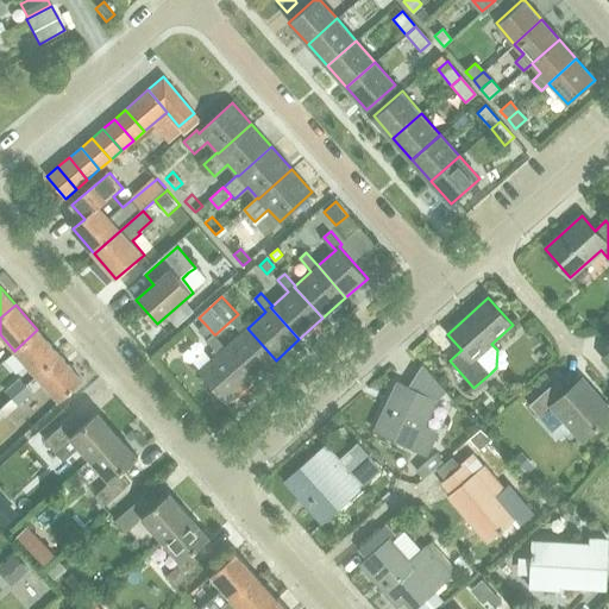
[(215,334),(226,347),(224,349),(252,381),(276,360),(248,328),(249,327),(238,314),(215,334)]
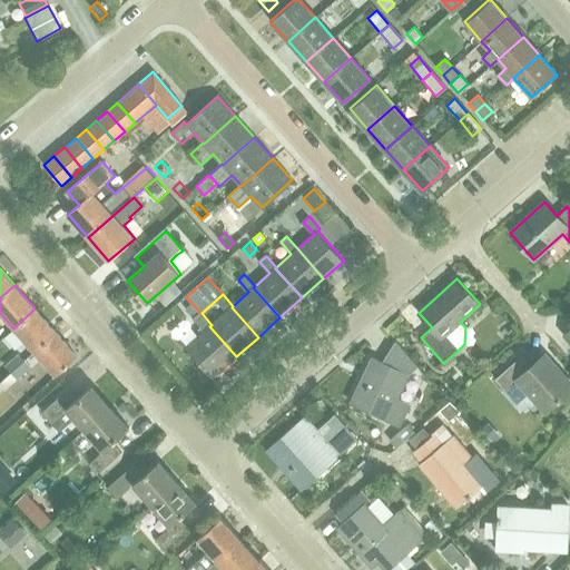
[(192,303),(186,307),(195,317),(200,313),(192,303)]
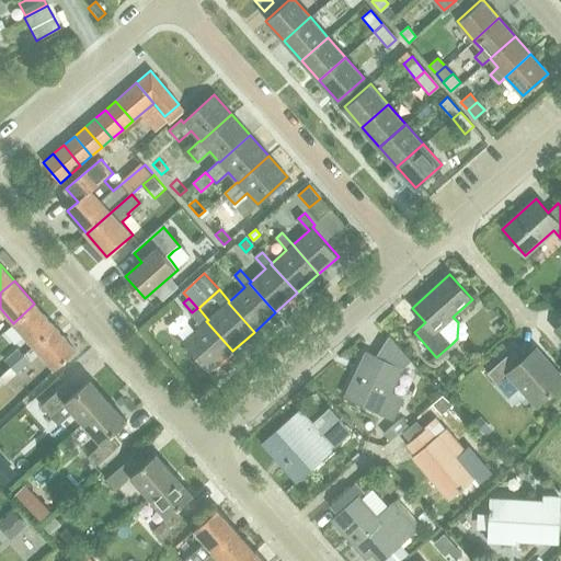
[(34,304),(13,323),(34,346),(55,327),(34,304)]
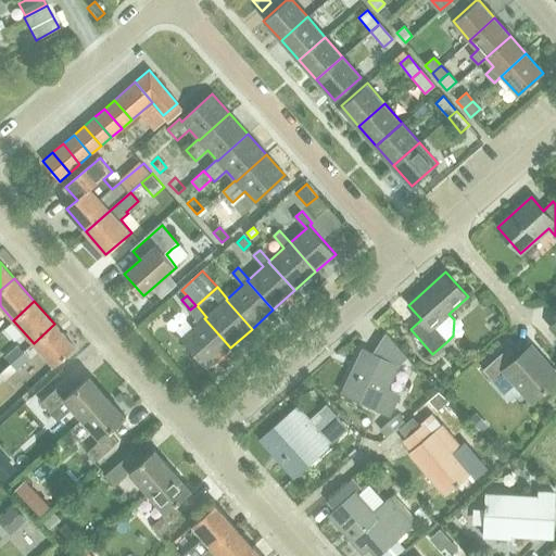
[(204,318),(206,317),(197,305),(196,305),(190,310),(201,321),(182,339),(209,367),(230,348),(204,318)]
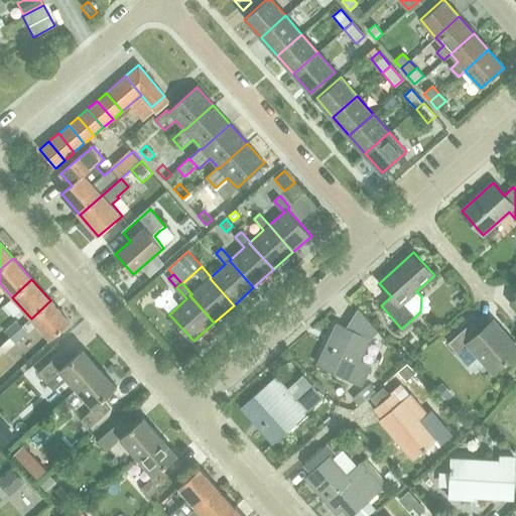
[(70,323),(50,300),(31,318),(50,341),(70,323)]
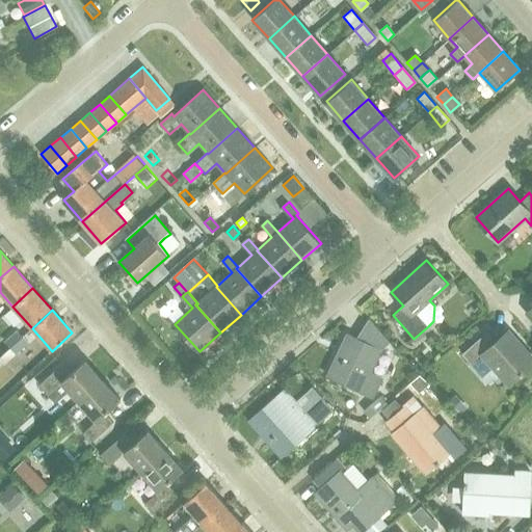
[(347,334),(328,376),(373,396),(381,377),(371,373),(381,349),(390,342),(369,318),(356,338),(347,334)]
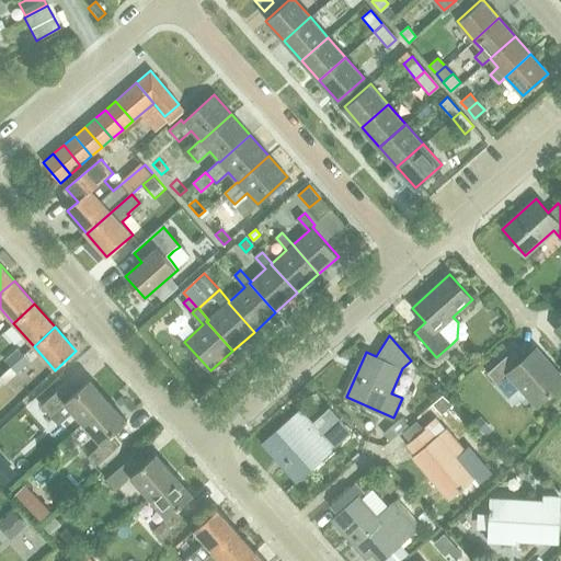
[(514,350),(488,374),(510,398),(519,388),(536,407),(560,382),(560,376),(537,348),(523,361),(514,350)]
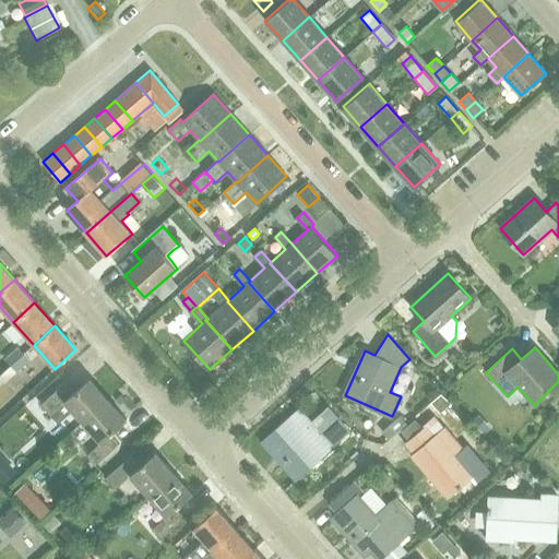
[(12,366),(23,354),(19,348),(7,360),(12,366)]
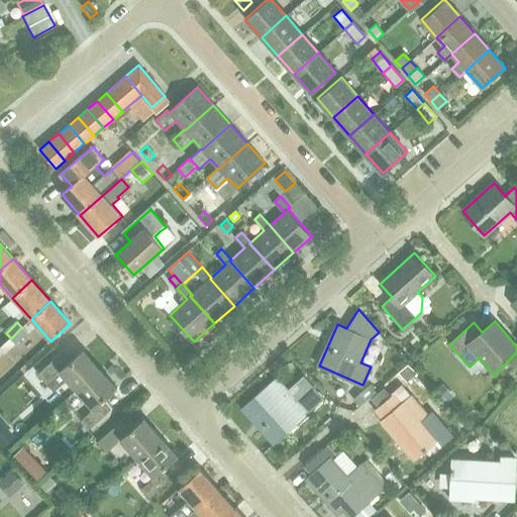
[(26,332),(21,327),(11,338),(13,340),(15,343),(26,332)]
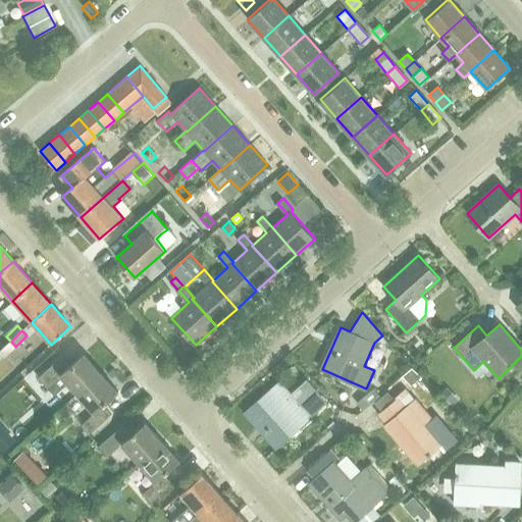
[(11,342),(0,351),(0,352),(5,357),(15,347),(13,344),(11,342)]
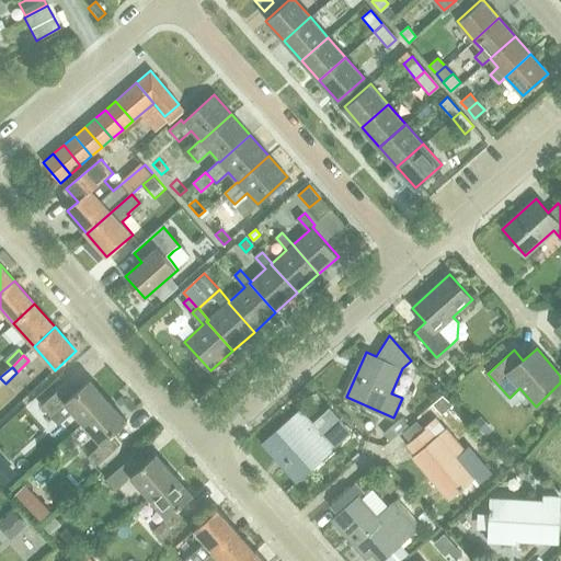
[(83,424),(109,401),(90,380),(75,395),(66,385),(42,407),(59,426),(73,413),(83,424)]
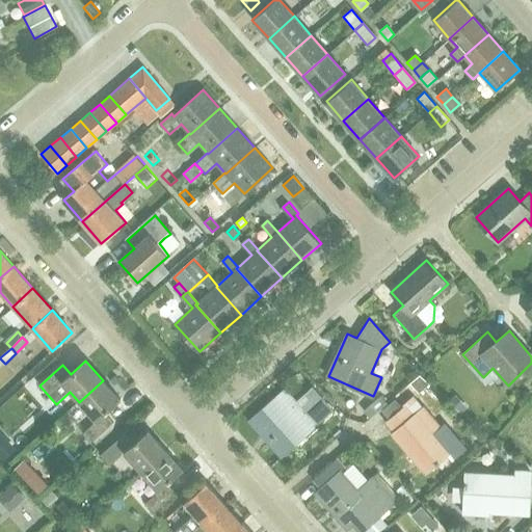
[(419,376),(408,386),(417,395),(427,386),(419,376)]
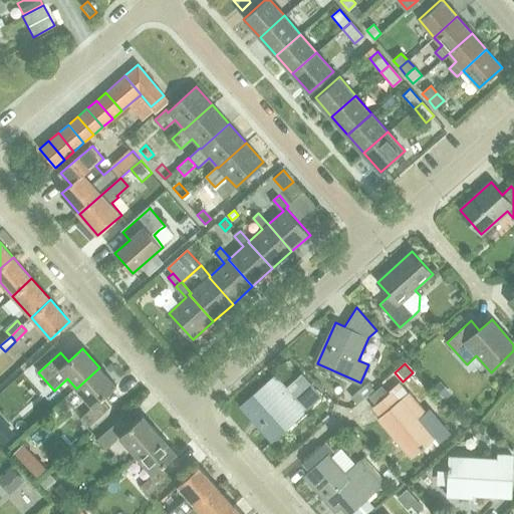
[(117,387),(99,367),(76,389),(93,408),(79,420),(87,429),(109,409),(102,401),(117,387)]
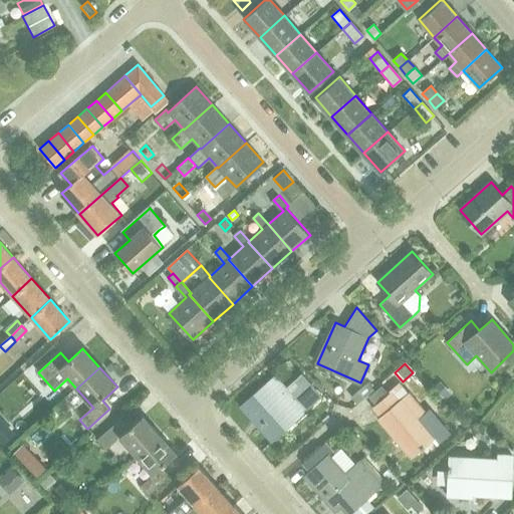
[(266,384),(242,406),(273,440),(307,410),(306,409),(320,397),(322,395),(302,373),(287,388),(276,375),(266,384)]
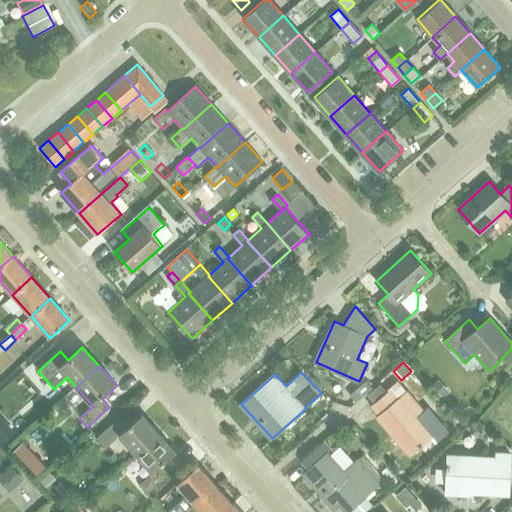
[(441,378),(433,386),(444,396),(452,389),(441,378)]
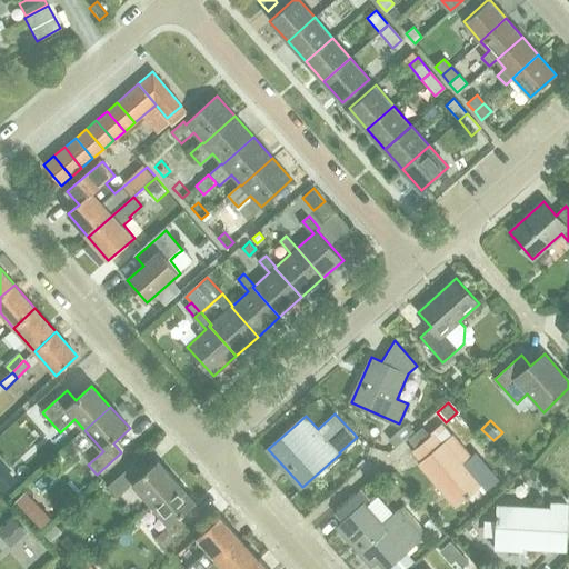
[(408,421),(390,437),(396,446),(415,430),(408,421)]
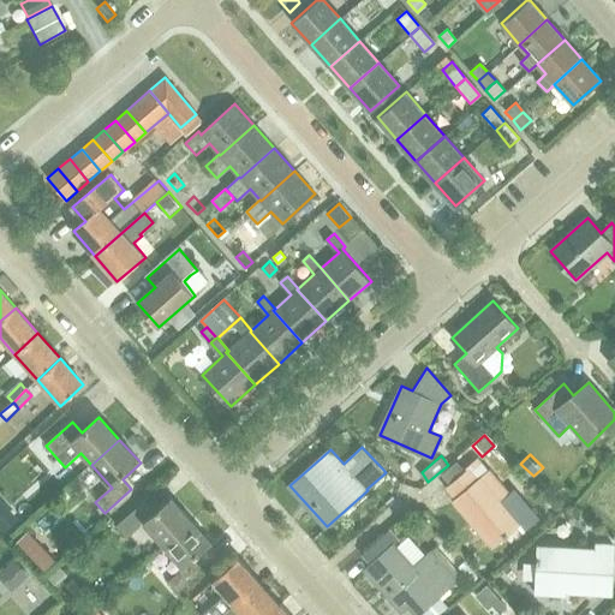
[(467,471),(447,487),(457,497),(454,500),(493,547),(517,526),(521,532),(539,518),(514,488),(508,494),(478,458),(465,469),(467,471)]
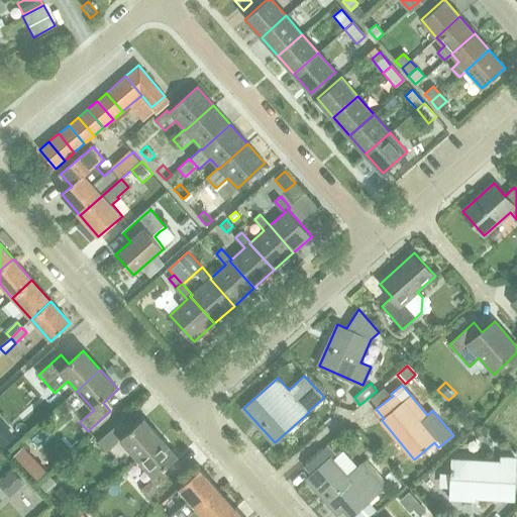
[(25,413),(15,422),(21,428),(31,419),(25,413)]
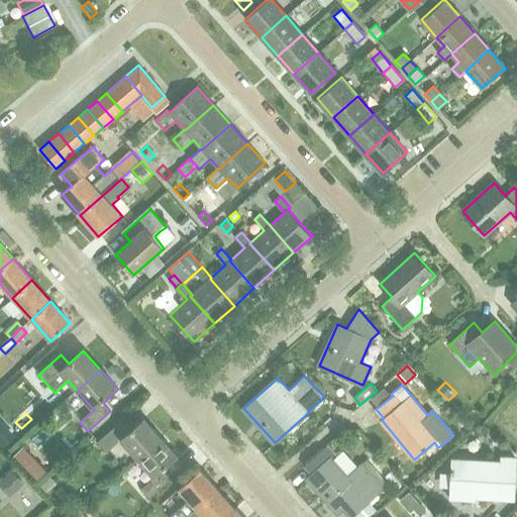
[(137,459),(162,437),(144,419),(129,432),(121,423),(98,442),(107,452),(121,440),(137,459)]
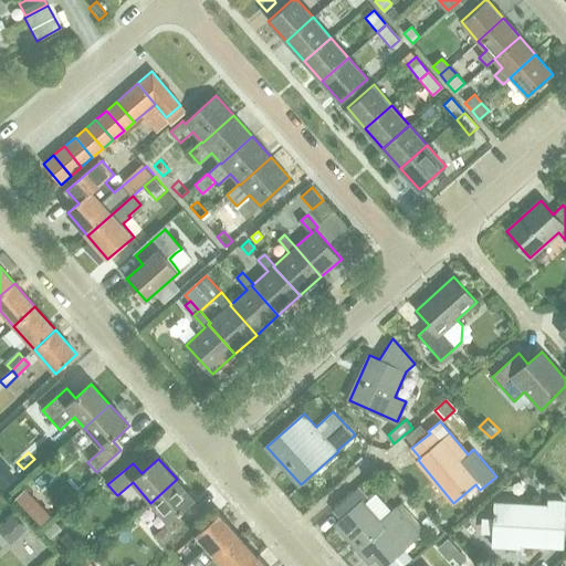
[(8,467),(0,473),(0,484),(7,493),(21,481),(8,467)]
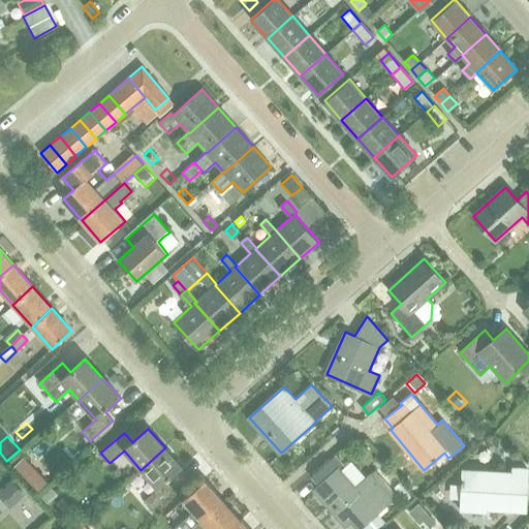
[(183,467),(165,447),(141,470),(157,489),(144,501),(153,511),(176,491),(167,480),(183,467)]
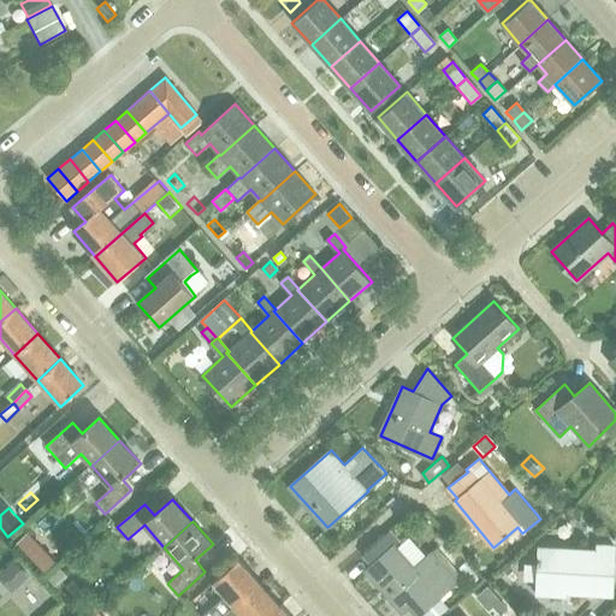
[(28,533),(17,543),(31,557),(42,548),(28,533)]
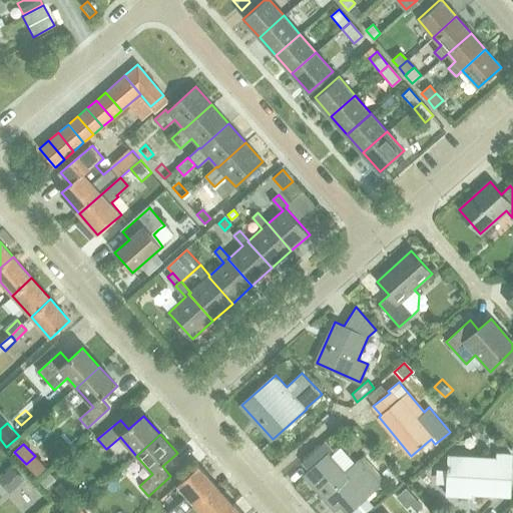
[(348,512),(381,484),(360,461),(345,474),(321,447),(304,462),(311,469),(304,475),(335,509),(341,504),(348,512)]
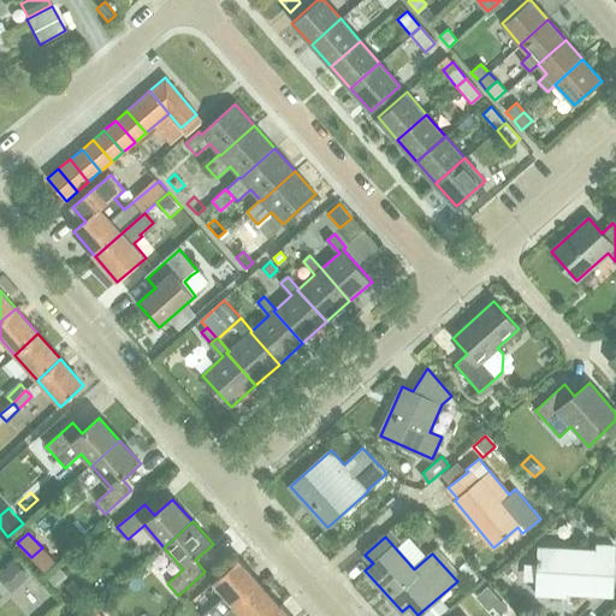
[(611,581),(612,548),(597,546),(597,552),(539,550),(539,560),(537,560),(537,567),(538,567),(538,593),(554,594),(554,592),(597,593),(598,580),(611,581)]
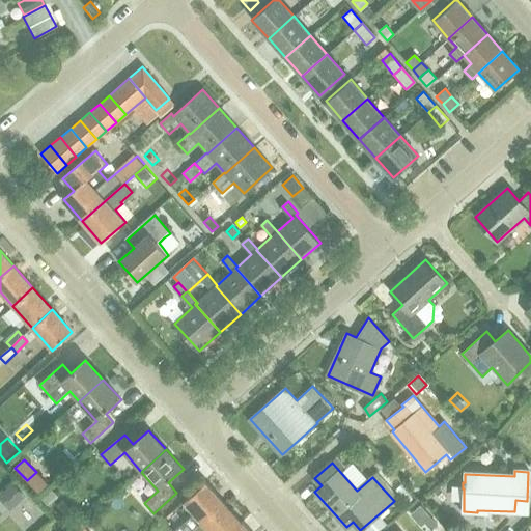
[(36,475),(29,481),(39,493),(46,486),(36,475)]
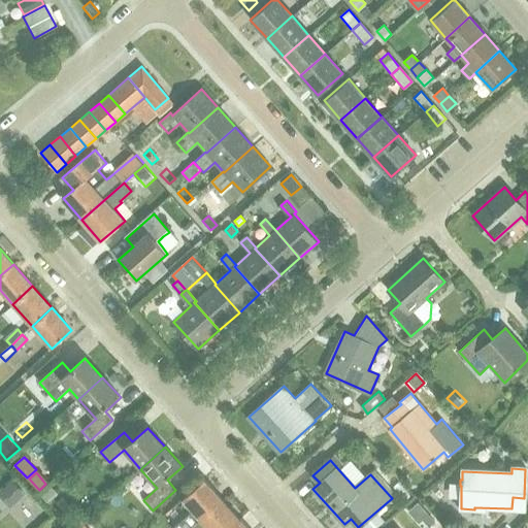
[(183,499),(194,512),(175,527),(189,527),(222,499),(205,480),(183,499)]
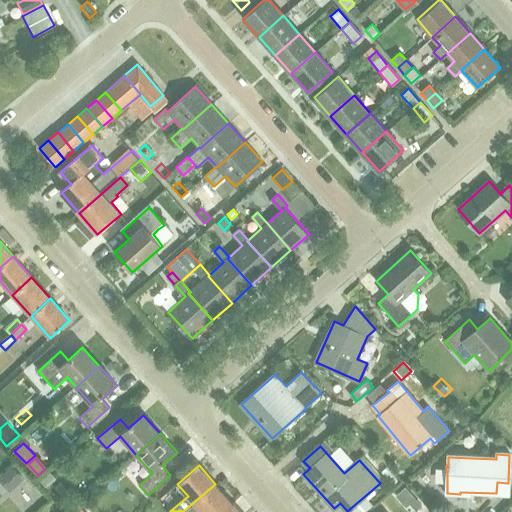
[(13,466),(0,477),(0,479),(10,490),(24,478),(13,466)]
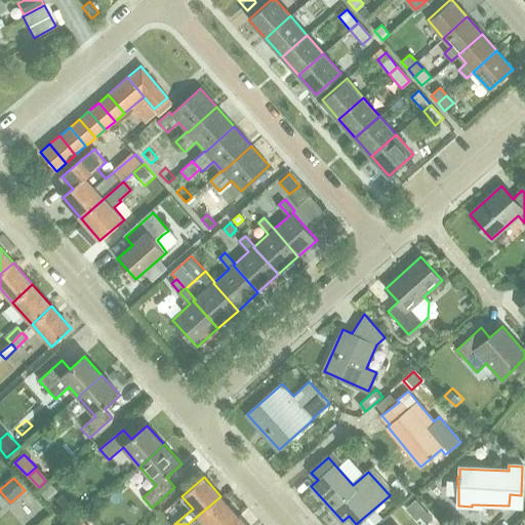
[(126,479),(119,485),(123,490),(131,484),(126,479)]
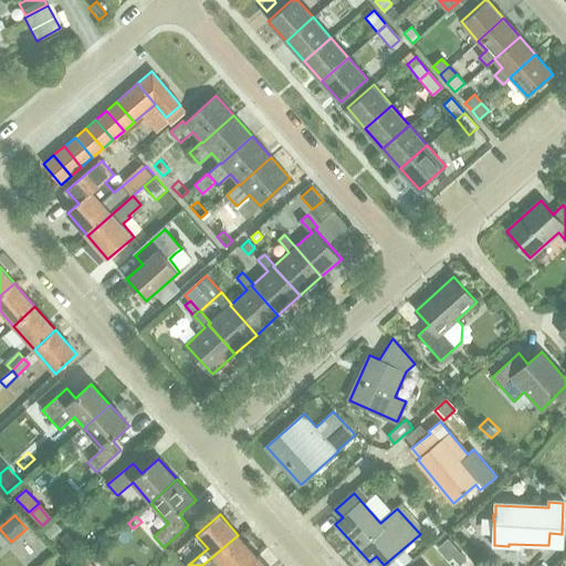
[(56,522),(44,531),(51,537),(62,528),(56,522)]
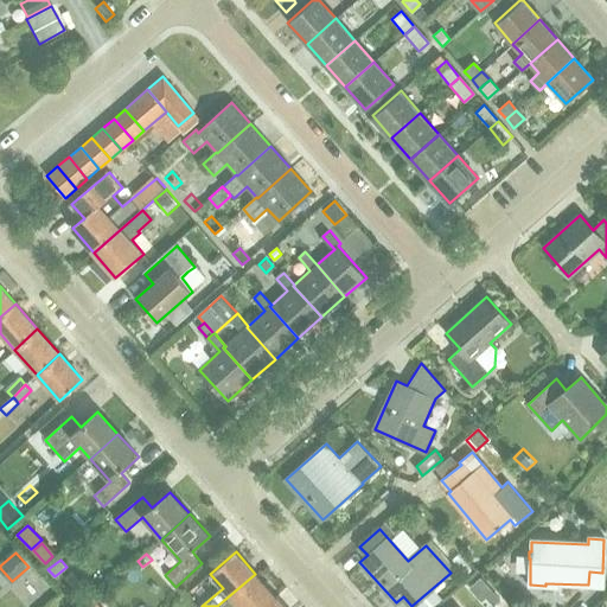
[(74,570),(65,577),(76,589),(84,581),(74,570)]
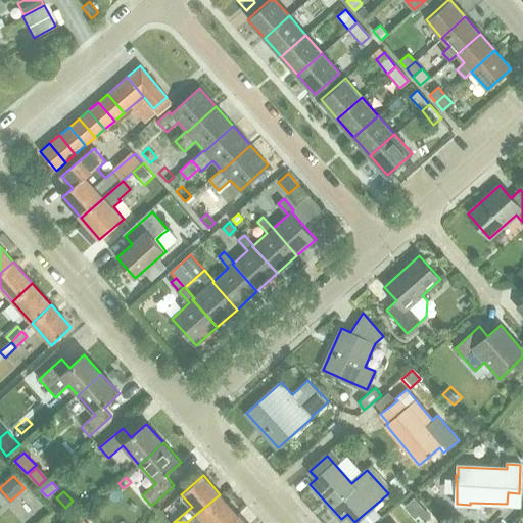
[(220,494),(187,522),(228,522),(238,515),(220,494)]
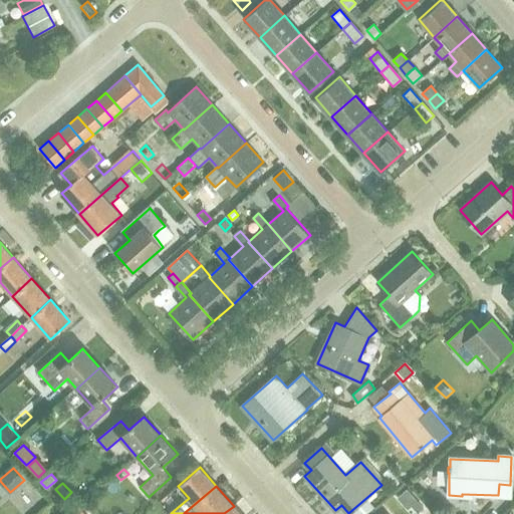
[(417,502),(411,507),(417,513),(418,513),(424,509),(417,502)]
